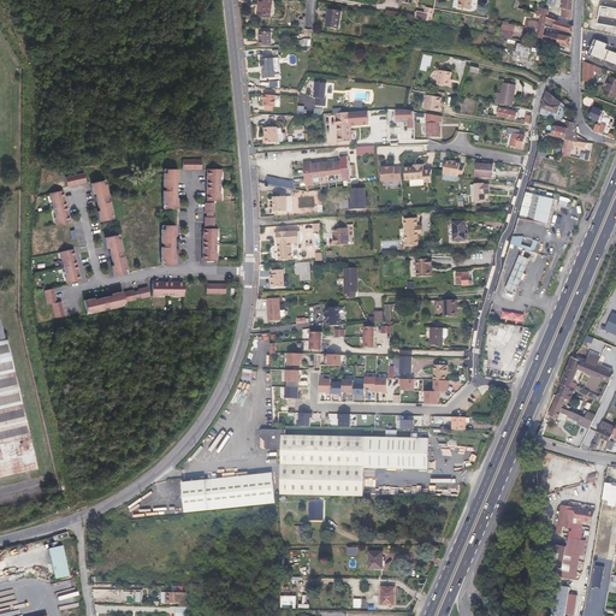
[(271,17),(272,1),(266,0),(259,0),(258,15),(271,17)]
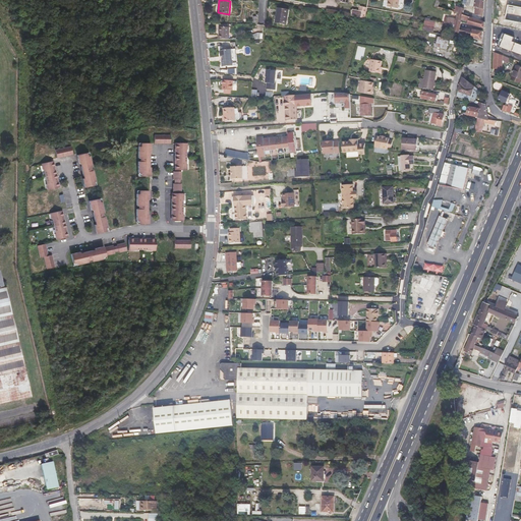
[(389,0),(388,7),(398,8),(399,0),(389,0)]
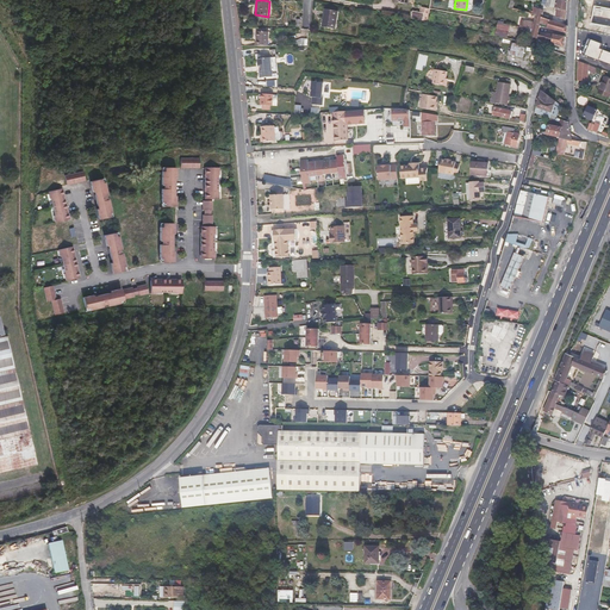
[(567,1),(562,0),(543,0),(542,4),(558,7),(556,17),(566,19),(566,13),(567,1)]
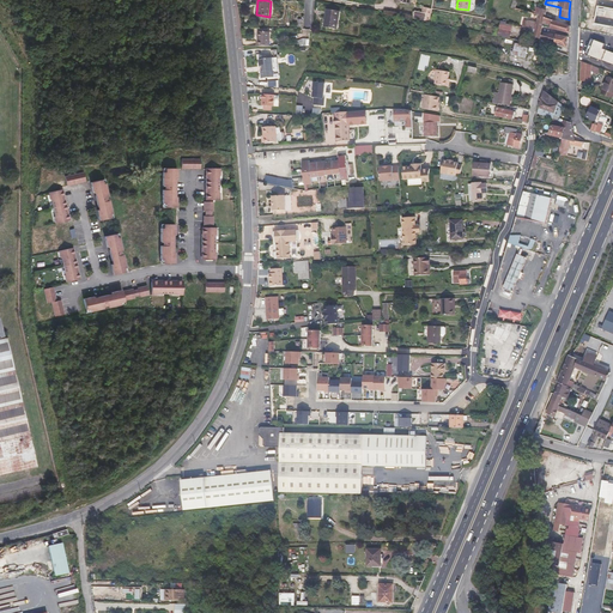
[(327,10),(325,22),(325,28),(337,29),(338,24),(340,12),(327,10)]
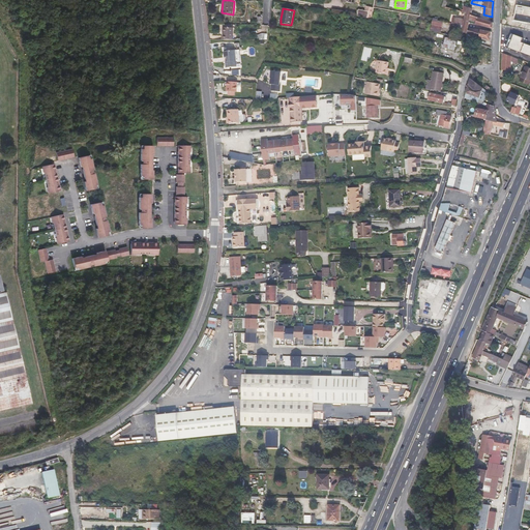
[(358,17),(361,17),(372,19),(373,12),(362,10),(360,10),(358,17)]
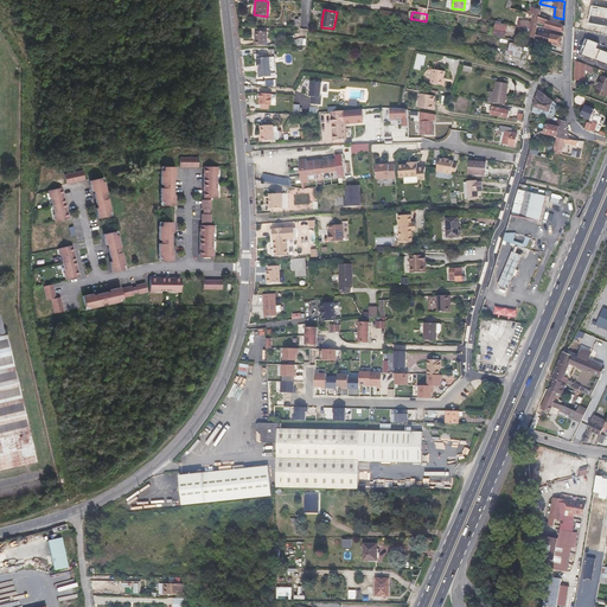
[(519,19),(517,26),(530,29),(529,36),(535,38),(536,31),(538,25),(563,33),(564,33),(566,25),(540,18),(534,16),(531,21),(519,19)]
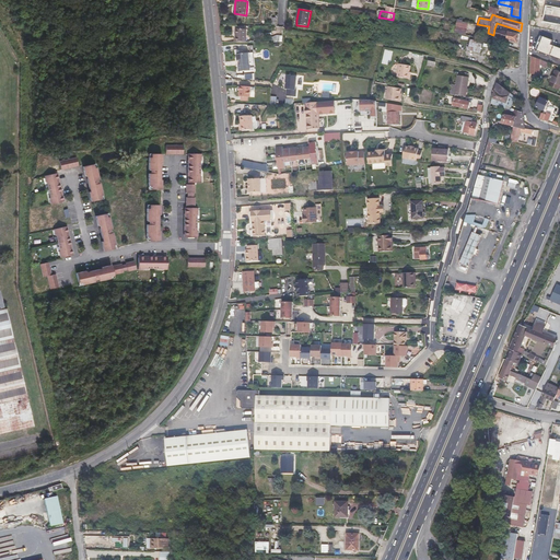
[(462,21),(457,20),(455,33),(458,34),(466,35),(468,22),(462,21)]
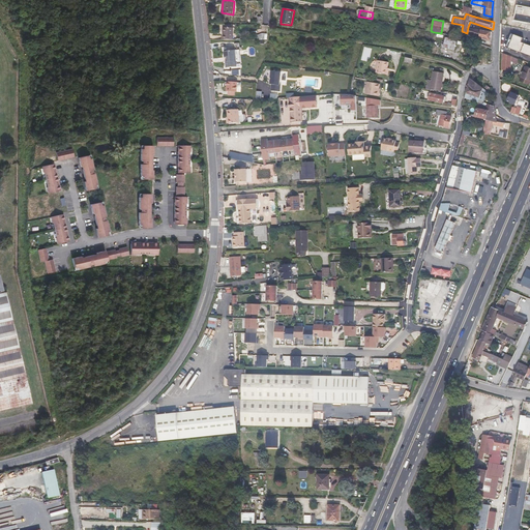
[(463,25),(451,23),(450,28),(462,31),(463,25)]
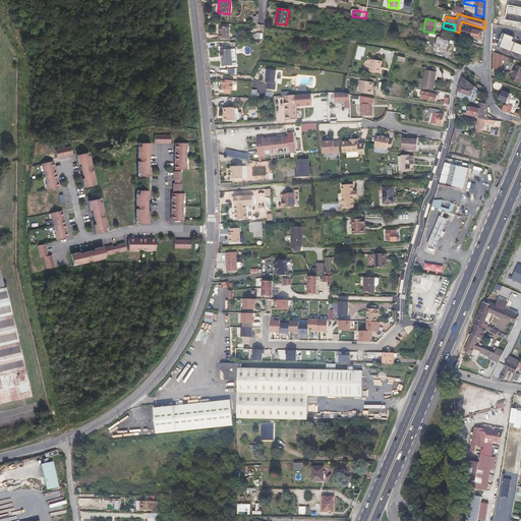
[(220,39),(229,39),(230,27),(220,27),(220,39)]
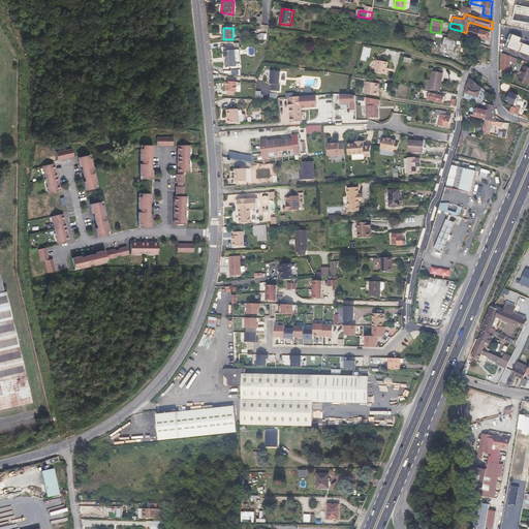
[(491,31),(469,28),(468,34),(490,41),(490,38),(491,31)]
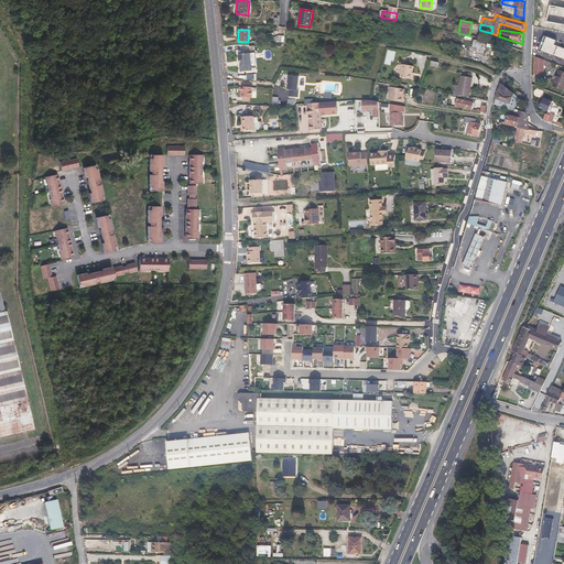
[(484,53),(486,42),(474,40),(472,51),(484,53)]
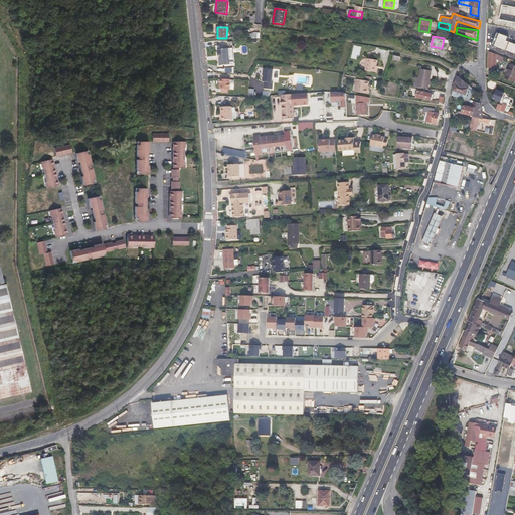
[(478,46),(472,44),(471,51),(469,51),(467,55),(478,56),(478,46)]
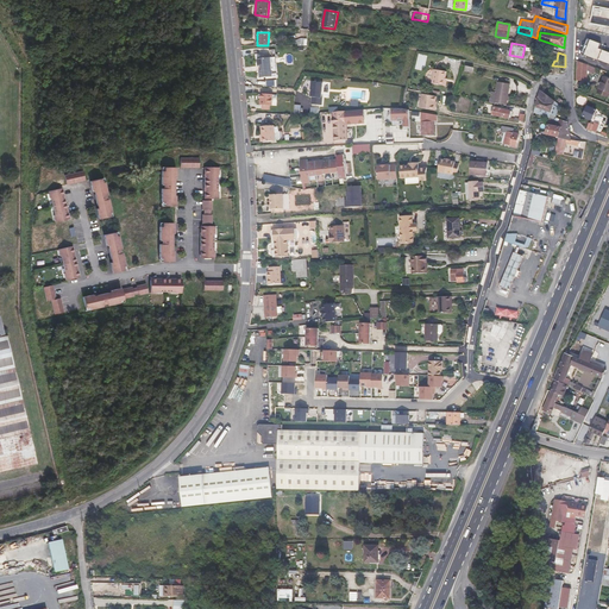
[(271,57),(258,58),(259,67),(263,66),(263,70),(261,70),(262,77),(274,76),(271,57)]
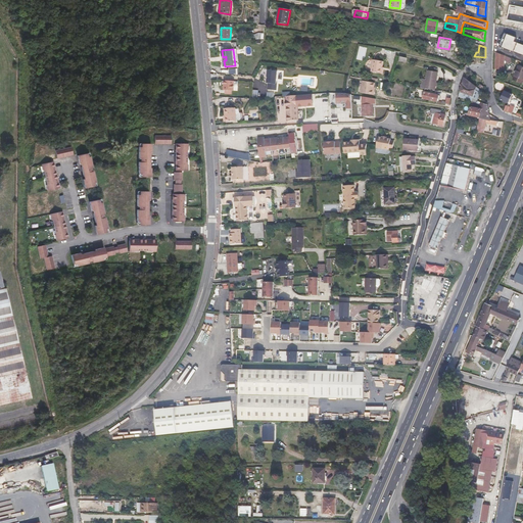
[(505,55),(496,52),(495,69),(505,69),(505,55)]
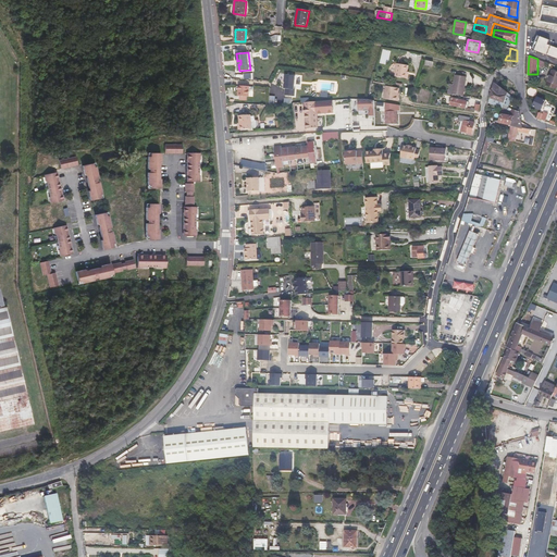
[(406,78),(407,72),(408,65),(397,63),(395,76),(406,78)]
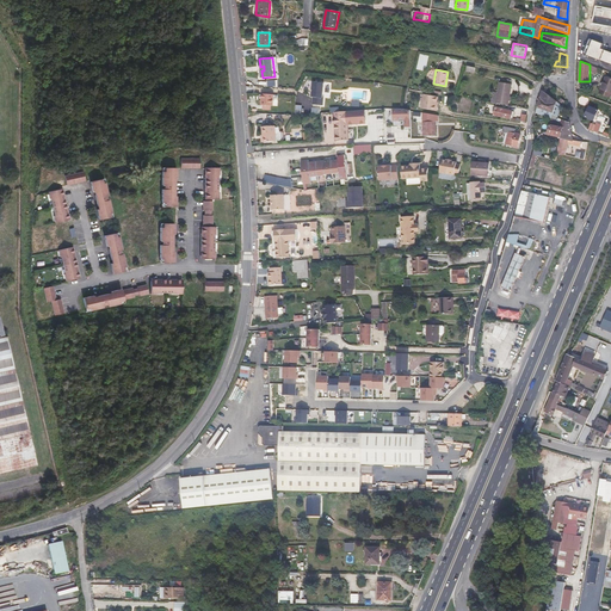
[(610,98),(610,94),(610,79),(606,78),(599,93),(610,98)]
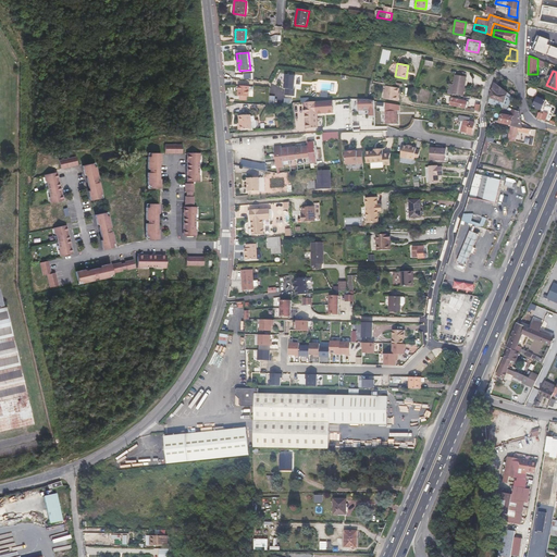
[(296,75),(286,74),(284,87),(285,88),(285,95),(294,96),(295,88),(294,88),(296,75)]
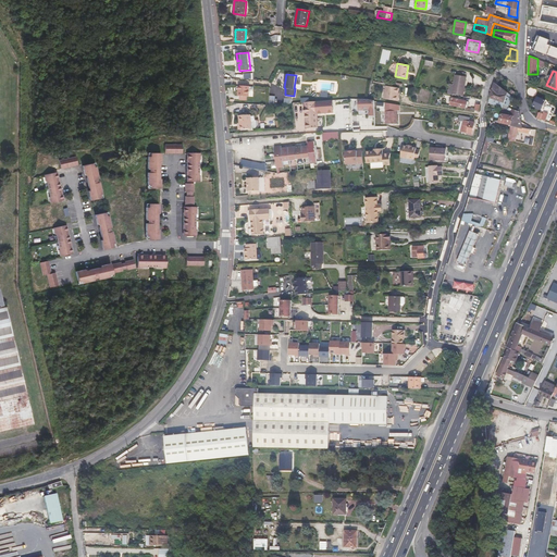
[(454,84),(453,94),(463,96),(467,77),(456,75),(454,84)]
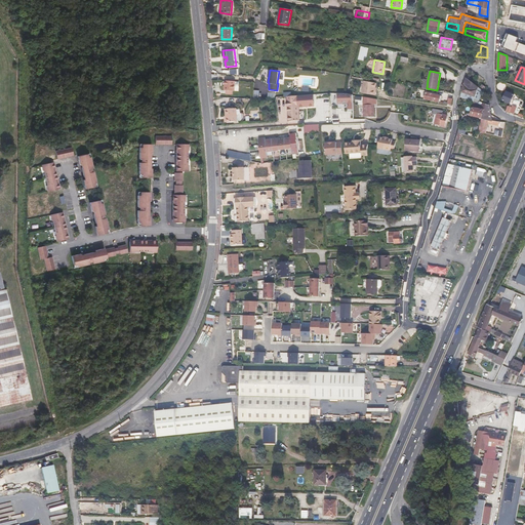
[(466,77),(459,97),(474,102),(475,99),(479,102),(482,90),(479,87),(478,87),(468,79),(466,78),(466,77)]
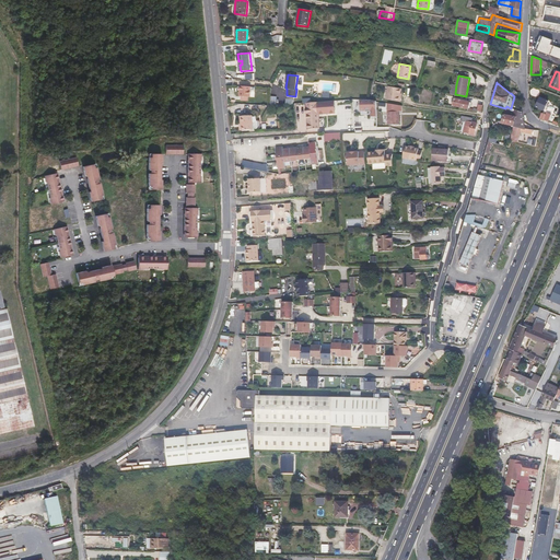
[(254,85),(243,85),(243,96),(245,96),(251,96),(254,96),(254,85)]
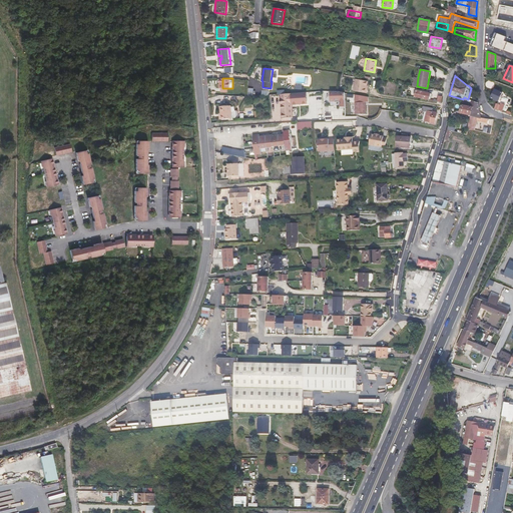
[(356,79),(354,91),(367,93),(368,89),(367,89),(368,81),(356,79)]
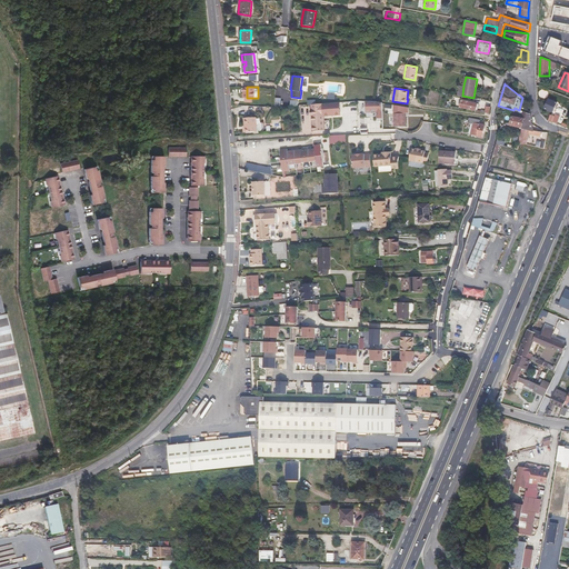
[(557,102),(549,99),(545,109),(552,112),(557,102)]
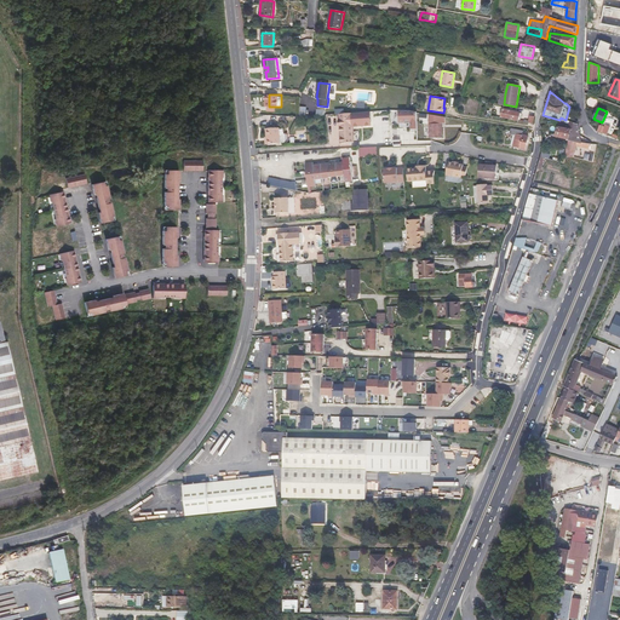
[(500,118),(518,121),(520,113),(503,109),(500,118)]
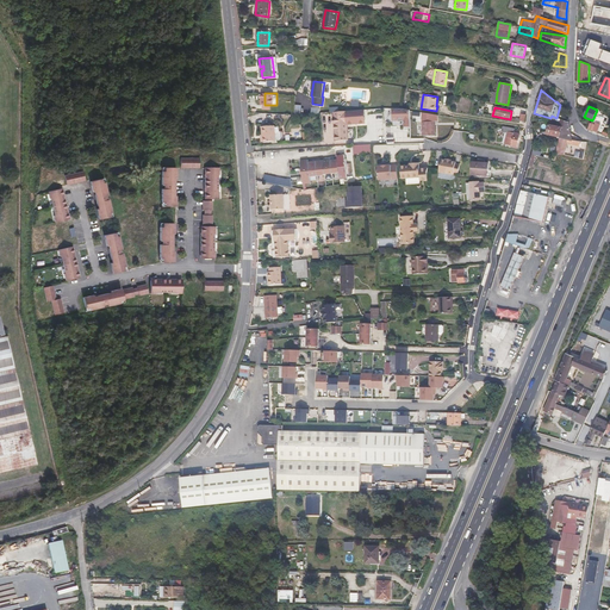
[(404,109),(392,109),(392,120),(398,120),(398,117),(403,117),(403,120),(404,120),(404,126),(410,126),(410,110),(404,109)]
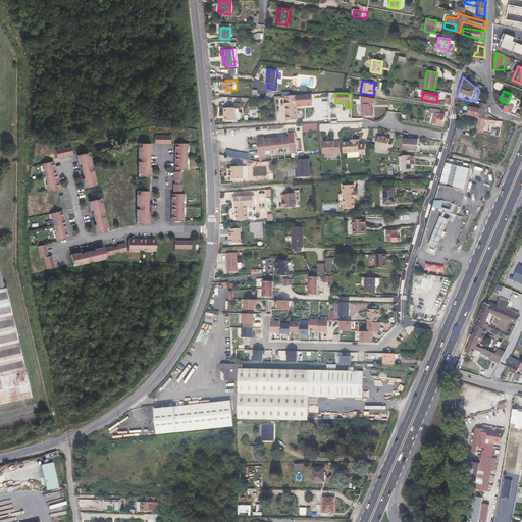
[(311,94),(286,96),(288,120),(298,119),(298,106),(312,105),(311,94)]
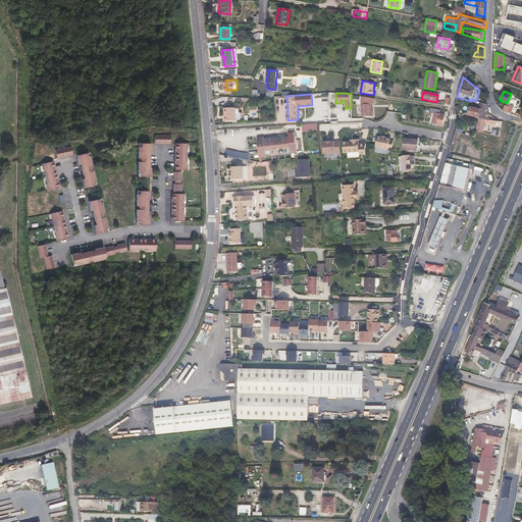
[(487,104),(480,102),(478,108),(481,109),(479,117),(489,120),(489,119),(487,104)]
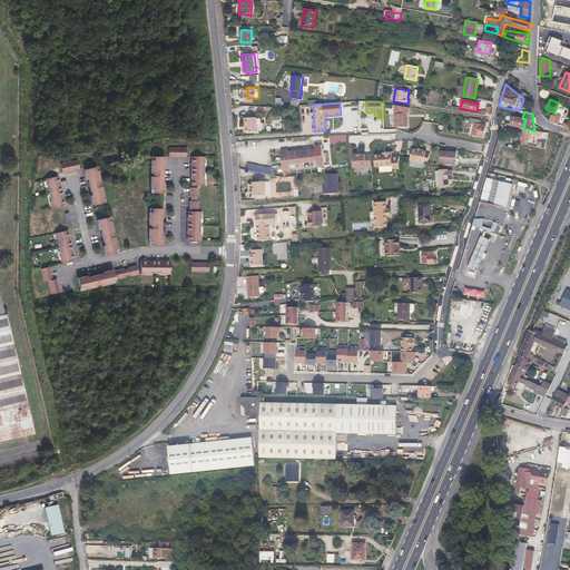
[(410,126),(410,112),(397,114),(399,127),(410,126)]
